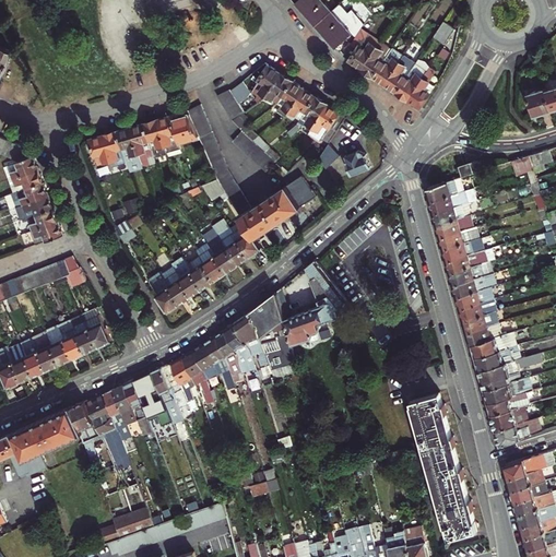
[(330,11),(320,0),(291,0),(293,1),(314,26),(330,11)]
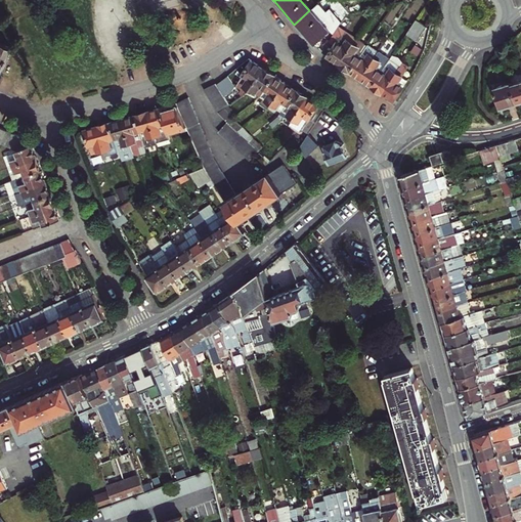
[(317,3),(309,10),(294,25),(313,46),(329,32),(318,19),(326,12),(317,3)]
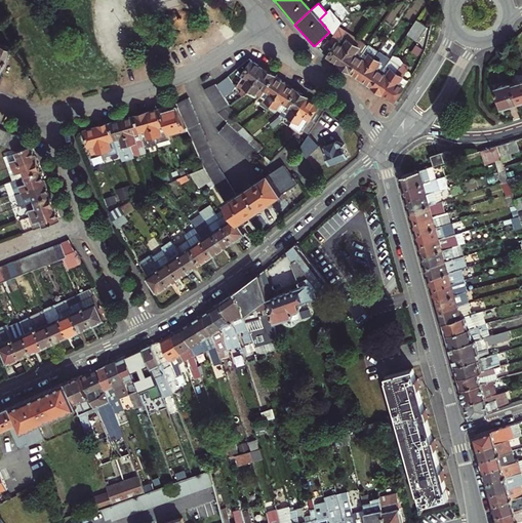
[(380,13),(373,9),(366,21),(373,26),(380,13)]
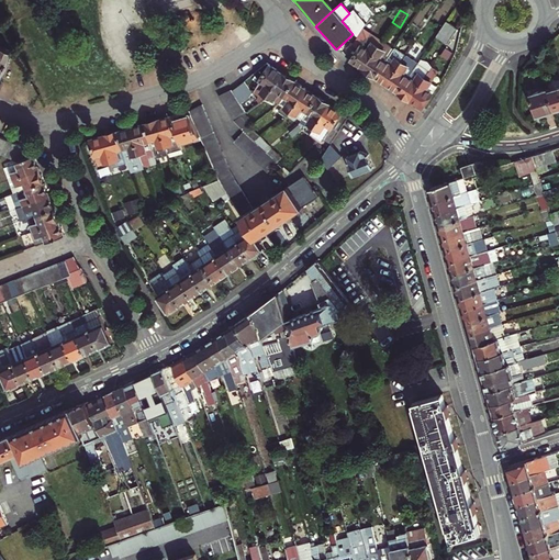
[(456,31),(444,22),(434,37),(446,45),(456,31)]
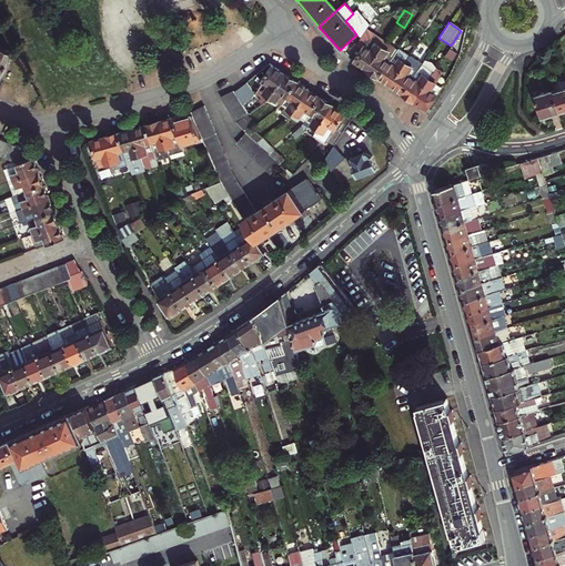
[(365,70),(384,42),(365,30),(346,58),(365,70)]
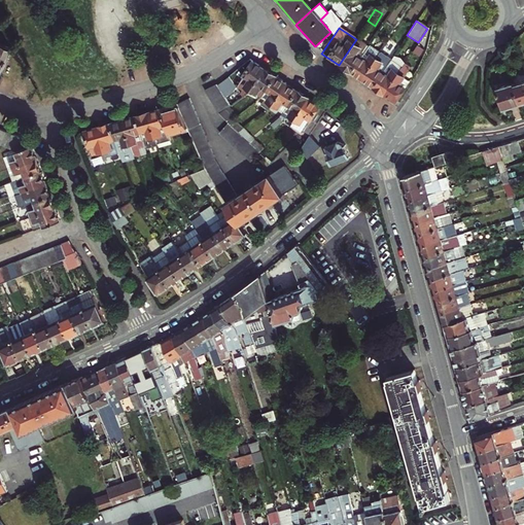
[(356,39),(339,65),(349,72),(358,58),(367,46),(356,39)]
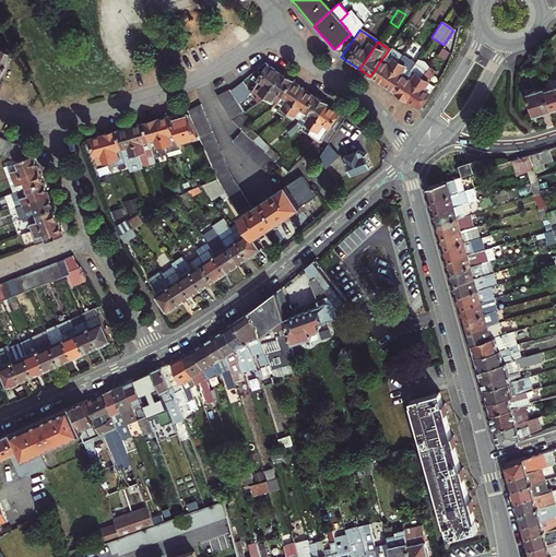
[(0,75),(10,52),(10,51),(1,47),(0,48),(0,75)]
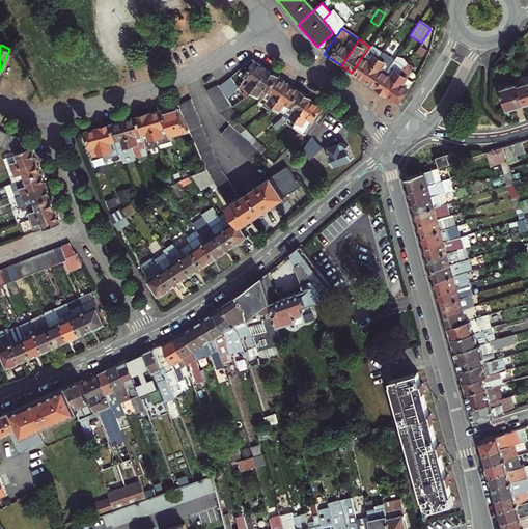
[(364,81),(378,60),(371,56),(368,62),(361,58),(352,73),(364,81)]
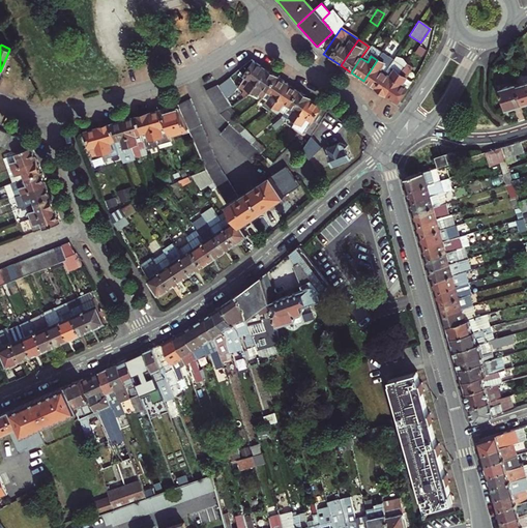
[(375,88),(386,95),(399,75),(406,64),(394,57),(384,74),(375,88)]
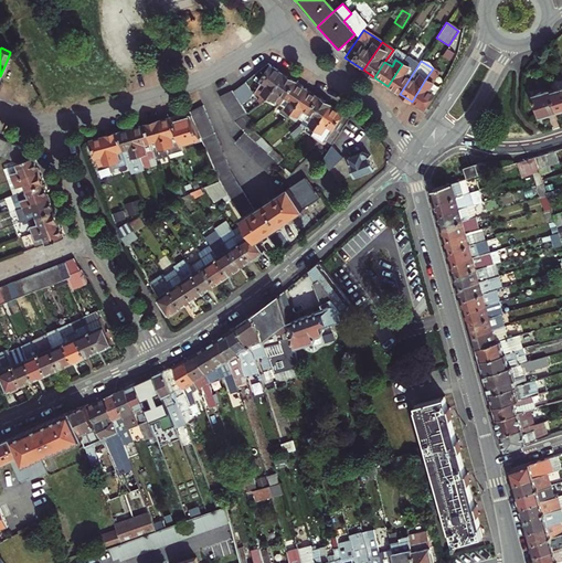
[(400,94),(410,78),(403,74),(407,67),(402,64),(388,86),(400,94)]
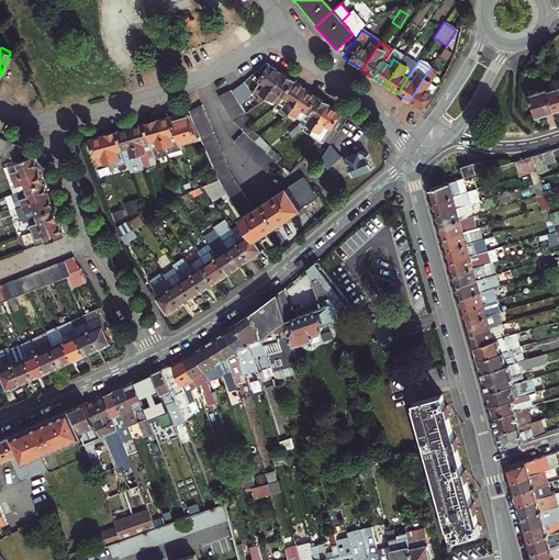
[(266,98),(280,76),(269,68),(258,85),(259,85),(252,97),(257,100),(255,102),(258,104),(266,98)]
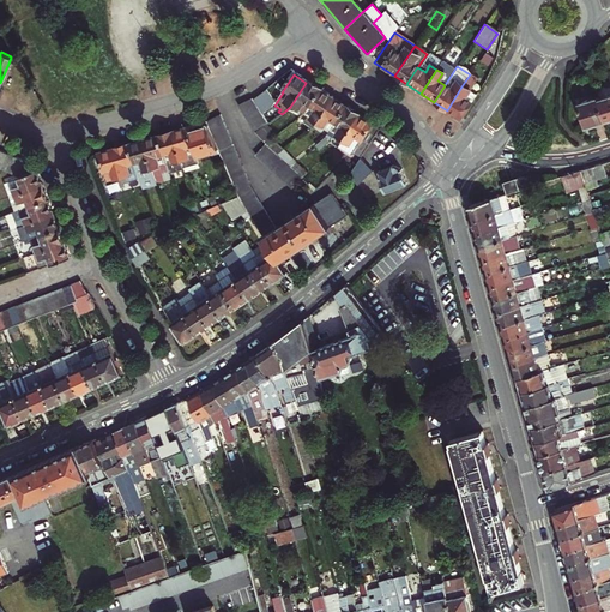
[(290,107),(303,115),(319,91),(306,83),(290,107)]
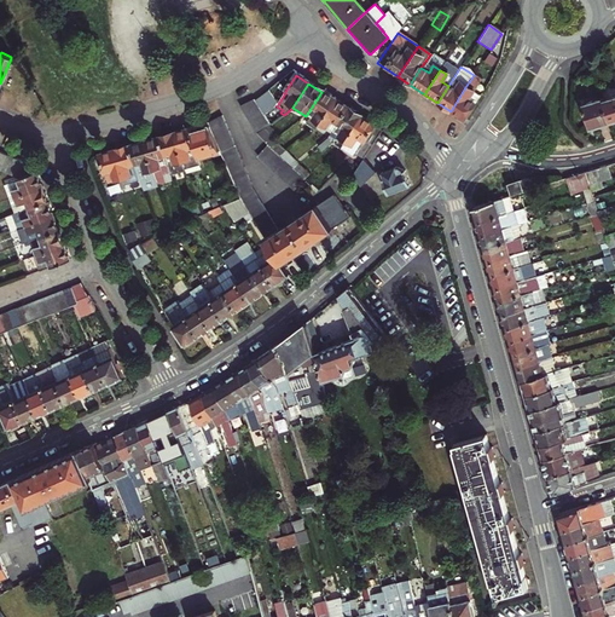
[(465,87),(451,111),(463,119),(475,103),(468,99),(473,92),(465,87)]
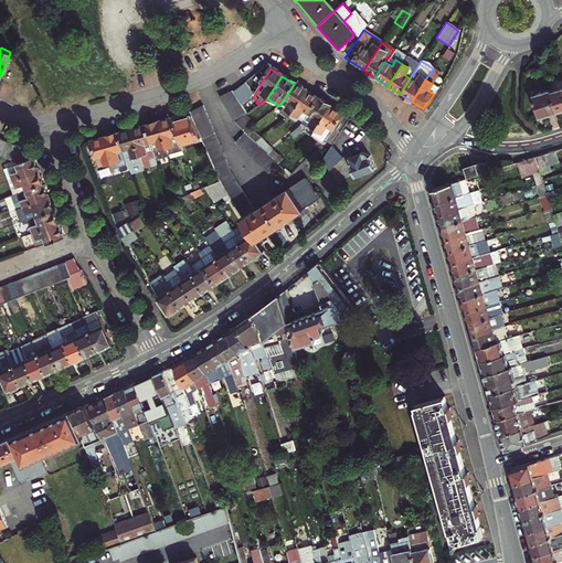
[(288,118),(292,114),(306,92),(294,84),(279,106),(283,108),(279,115),(286,119),(288,118)]
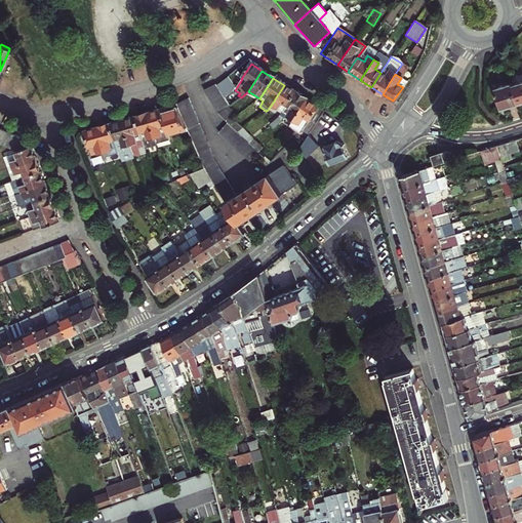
[(226,79),(214,86),(221,95),(232,89),(226,79)]
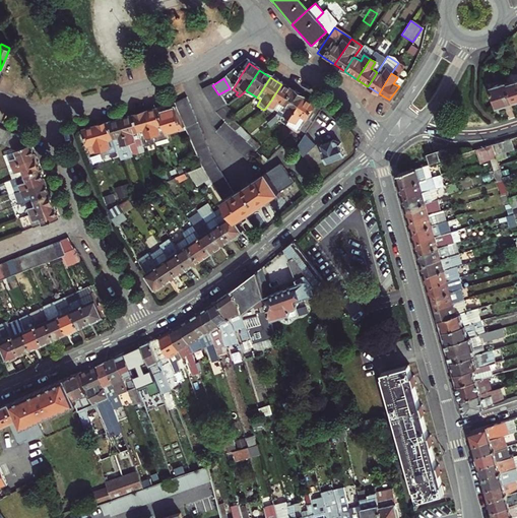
[(516,103),(516,82),(506,86),(511,105),(516,103)]
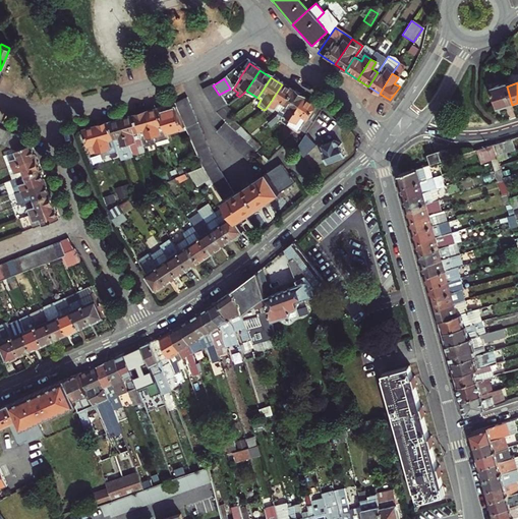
[(200,90),(216,114),(224,108),(226,106),(219,95),(213,85),(213,83),(200,90)]
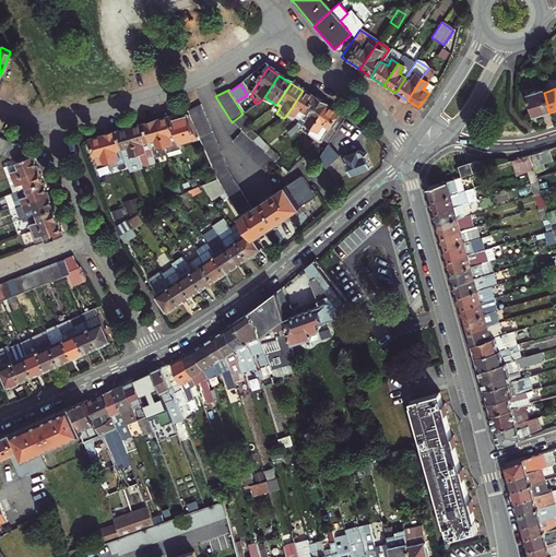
[(549,113),(544,93),(543,90),(525,95),(533,118),(549,113)]
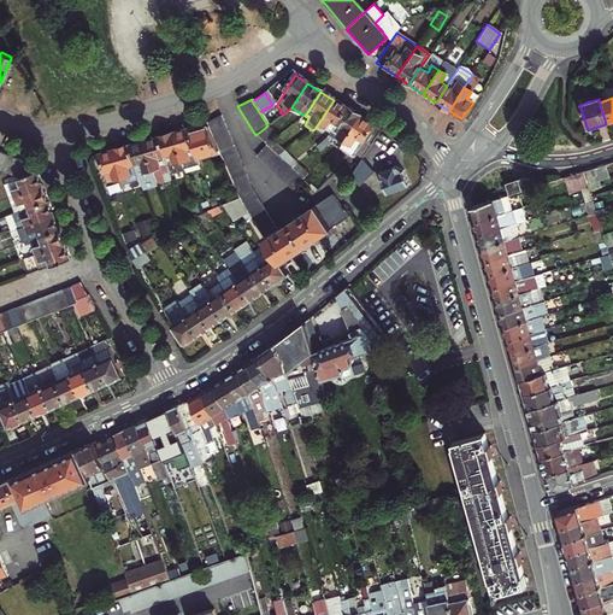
[(329,133),(346,109),(334,100),(318,124),(323,128),(329,133)]
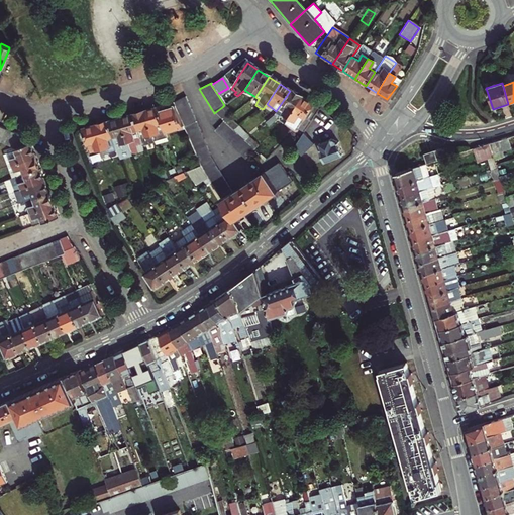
[(290,91),(276,111),(274,114),(273,115),(265,122),(269,126),(276,120),(276,117),(277,116),(282,119),(284,115),(288,118),(301,98),(290,91)]
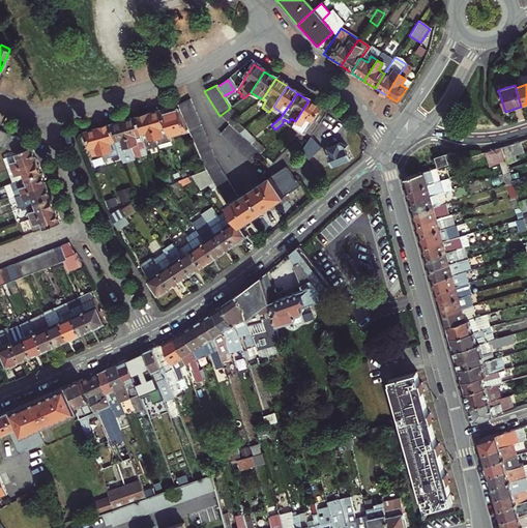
[(214,163),(187,100),(176,106),(177,109),(186,129),(203,169),(227,209),(231,212),(240,226),(298,186),(285,167),(236,198),(214,163)]
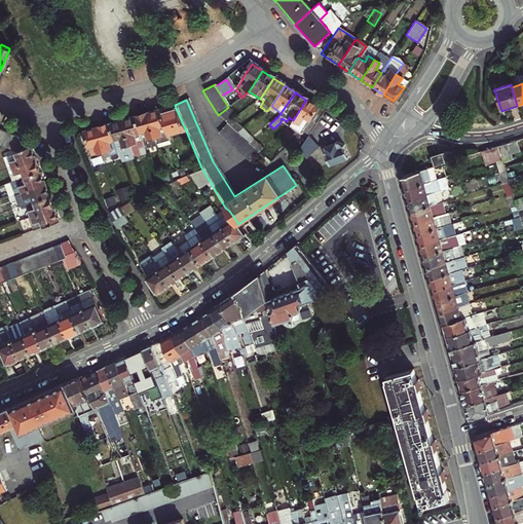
[(306,100),(293,120),(289,126),(300,134),(301,131),(308,135),(324,112),(306,100)]
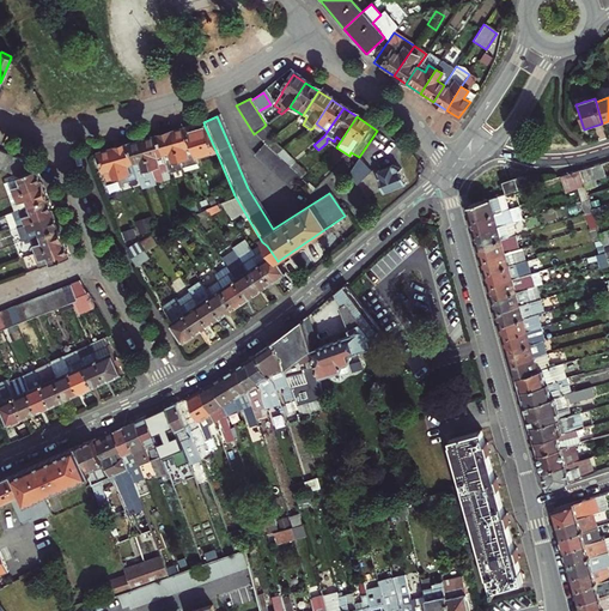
[(193,158),(215,150),(205,126),(184,134),(192,157),(193,158)]
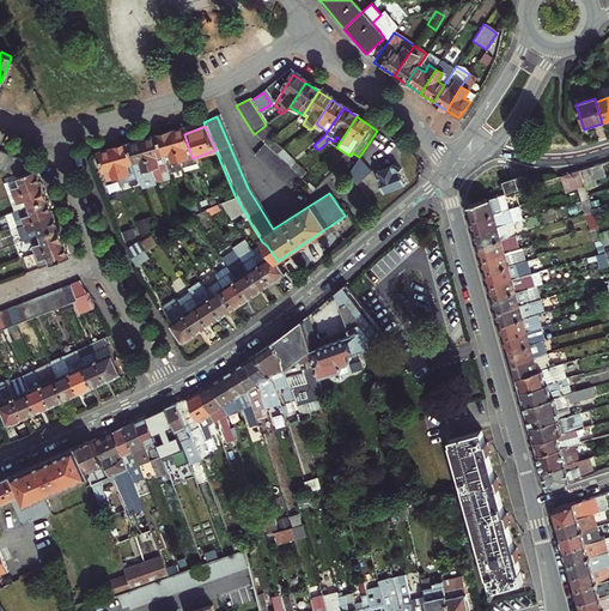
[(263,127),(254,134),(263,144),(270,139),(266,134),(268,131),(263,127)]
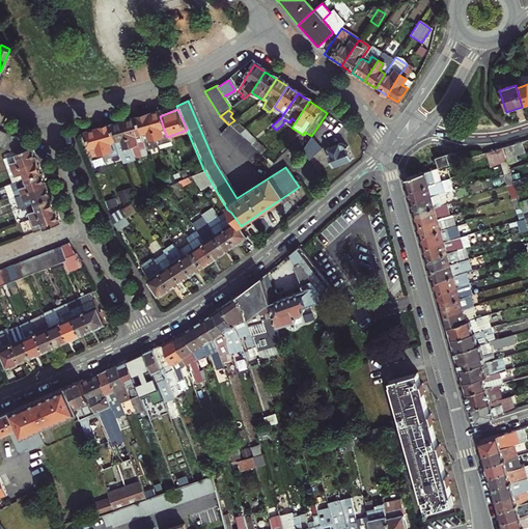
[(166,136),(160,116),(159,112),(147,115),(155,139),(166,136)]
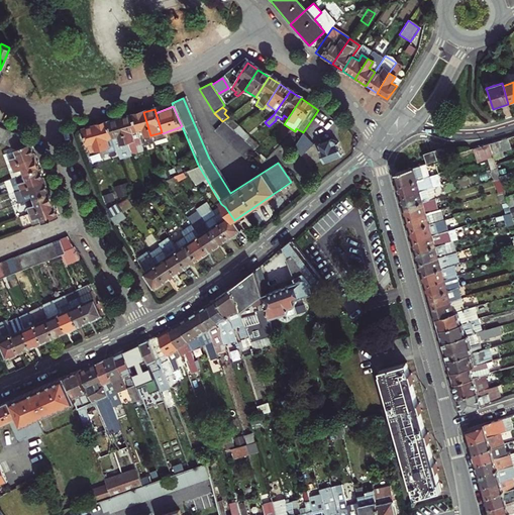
[(150,135),(143,112),(131,116),(139,141),(140,145),(152,142),(151,138),(150,135)]
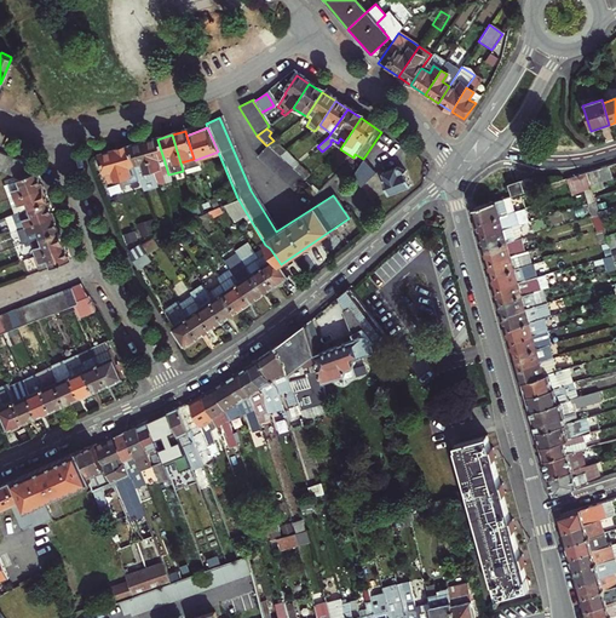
[(167,170),(157,139),(143,144),(151,175),(167,170)]
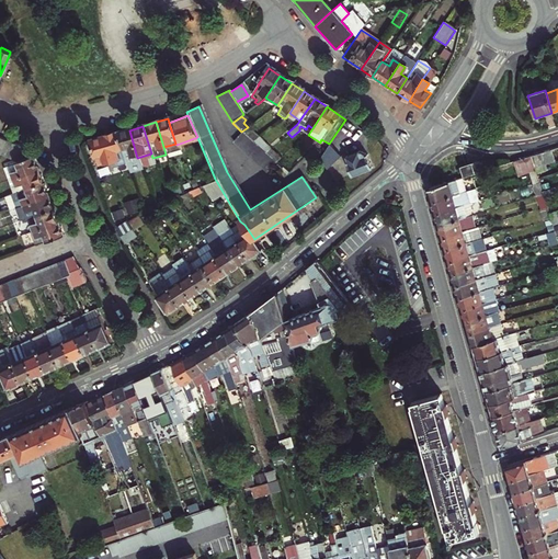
[(241,132),(252,141),(259,137),(248,127),(241,132)]
